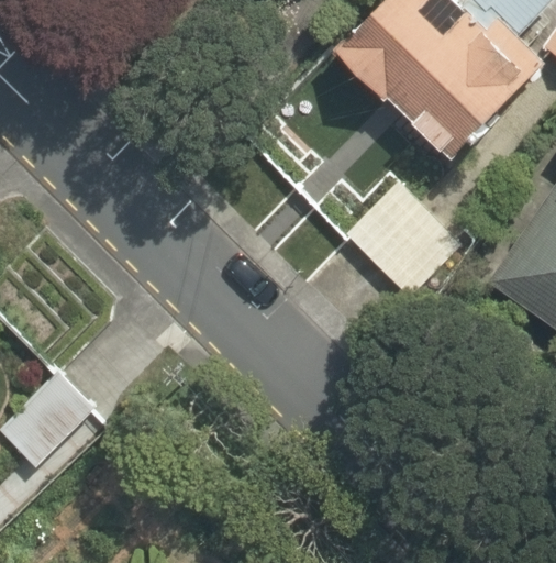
[(443,161),(533,64),(508,40),(544,0),(373,0),(325,52),(443,161)]
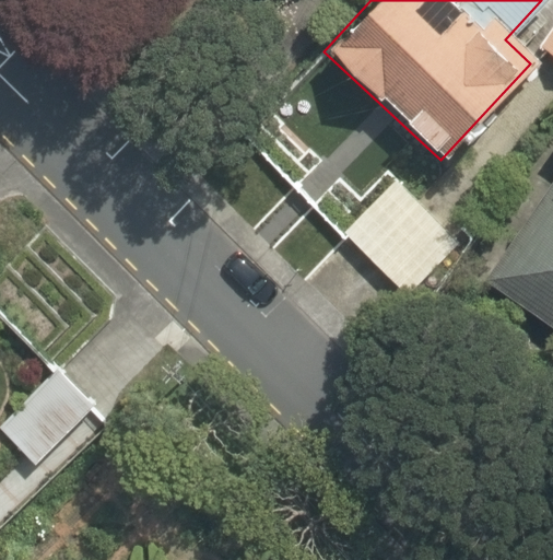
[(552,31),(542,51),(552,57),(552,31)]
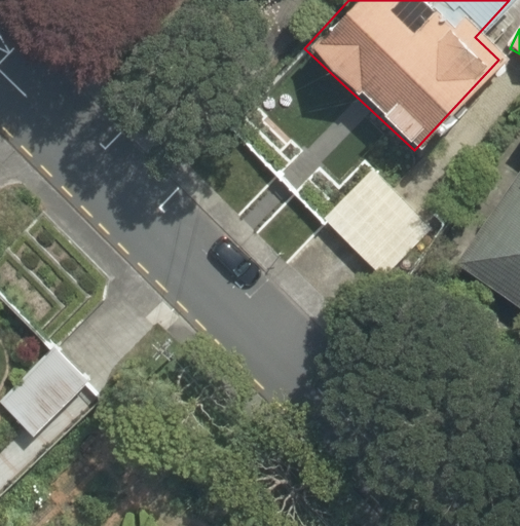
[(519,163),(463,265),(519,296),(519,163)]
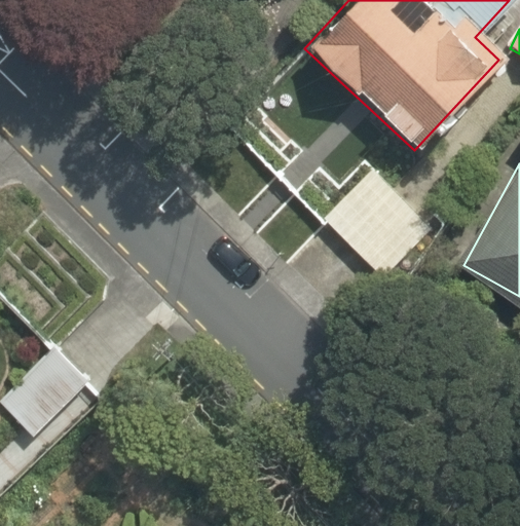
[(432,229),(371,167),(322,217),(383,277),(432,229)]
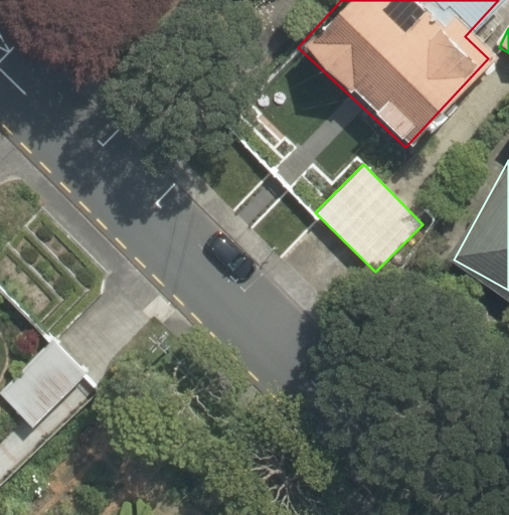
[(0,397),(36,431),(91,369),(53,336),(0,395),(0,397)]
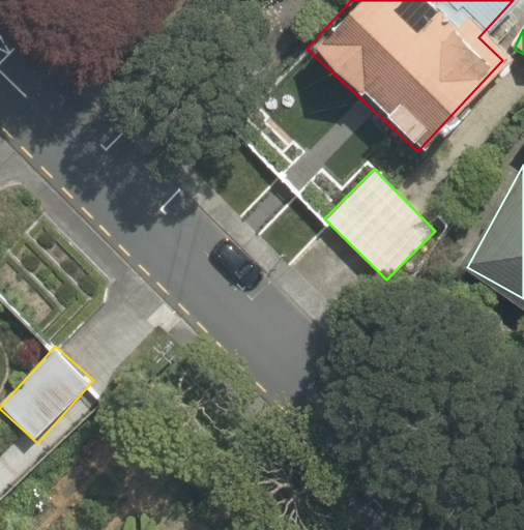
All buildings are outlined.
